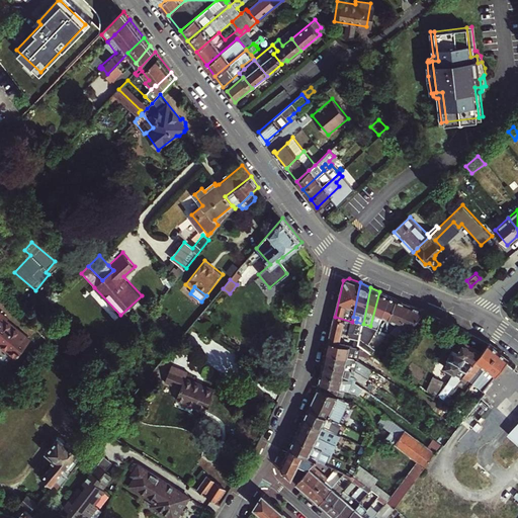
[(380,325),(383,317),(391,296),(379,291),(370,326),(378,328),(380,325)]
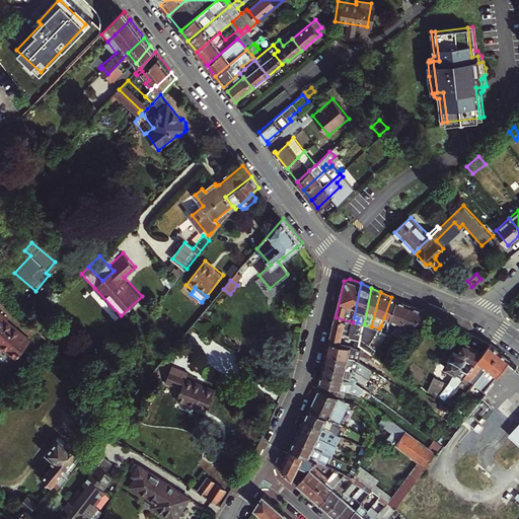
[(388,328),(393,329),(401,324),(410,304),(391,297),(384,317),(391,320),(388,328)]
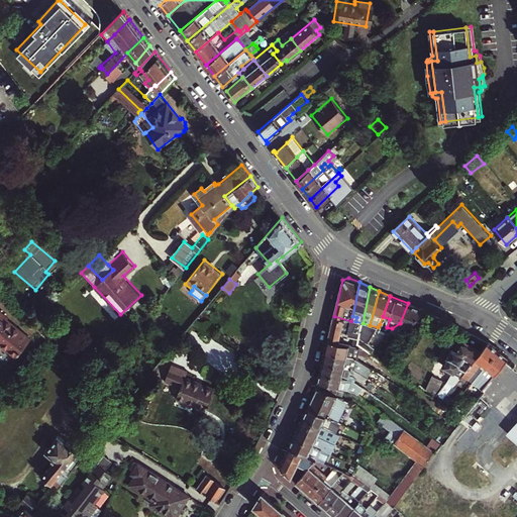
[(390,330),(402,336),(423,309),(408,303),(400,323),(392,328),(390,330)]
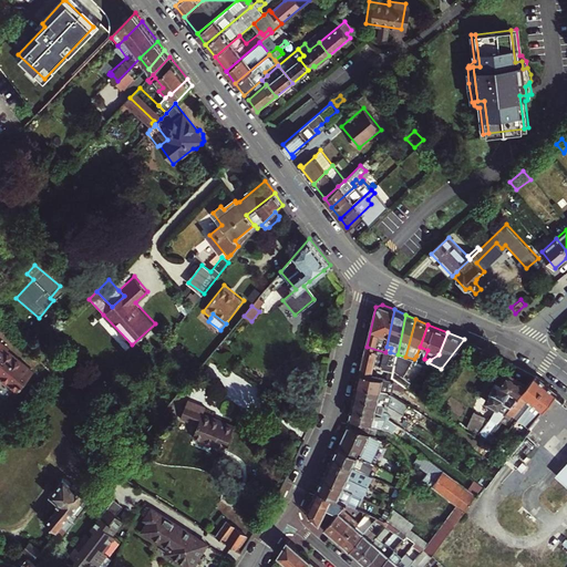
[(29,349),(34,354),(43,346),(39,340),(29,349)]
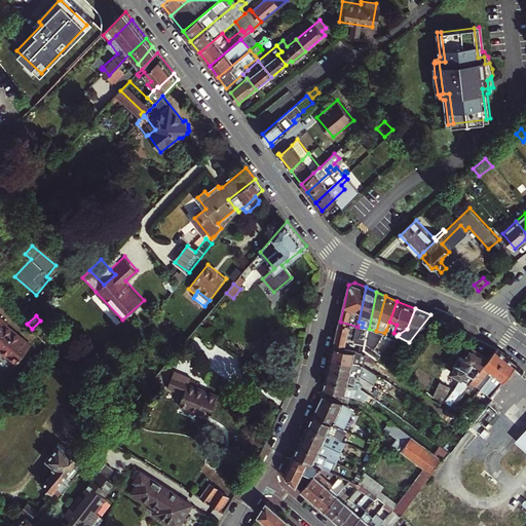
[(0,348),(17,363),(32,345),(7,326),(8,324),(0,316),(0,348)]
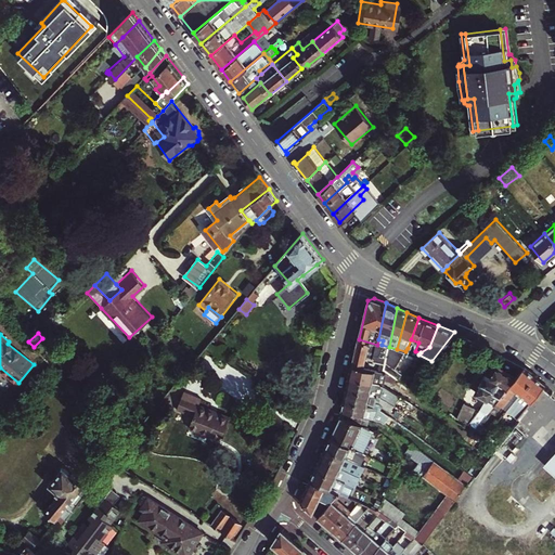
[(352,364),(366,370),(368,365),(365,365),(368,355),(371,356),(370,360),(374,361),(377,345),(359,339),(352,364)]
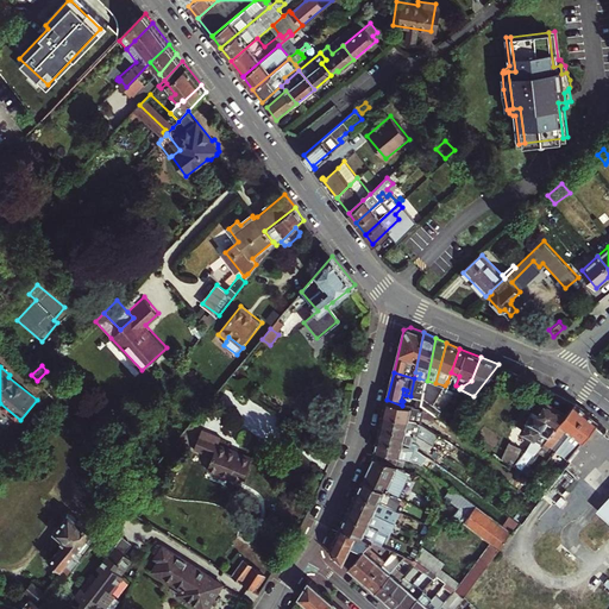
[(424,400),(427,381),(419,378),(420,374),(415,372),(414,378),(410,396),(424,400)]
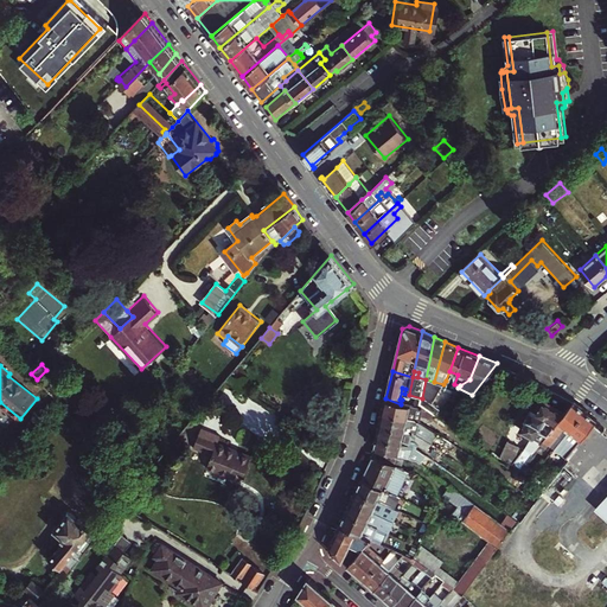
[(446,381),(454,384),(458,375),(449,371),(446,381)]
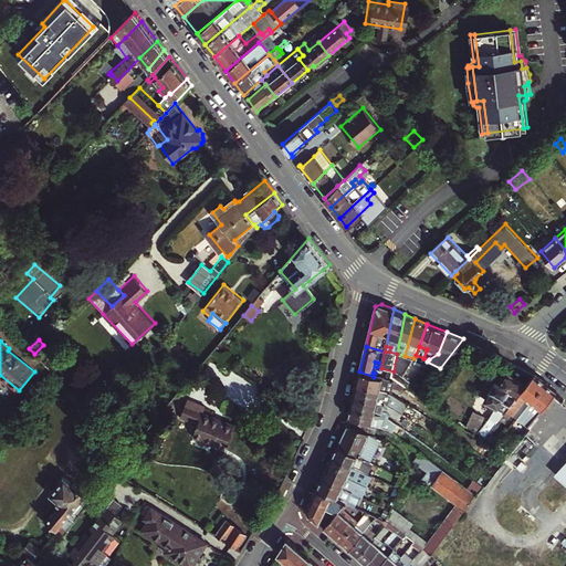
[(405,356),(397,354),(394,371),(392,376),(396,377),(405,356)]
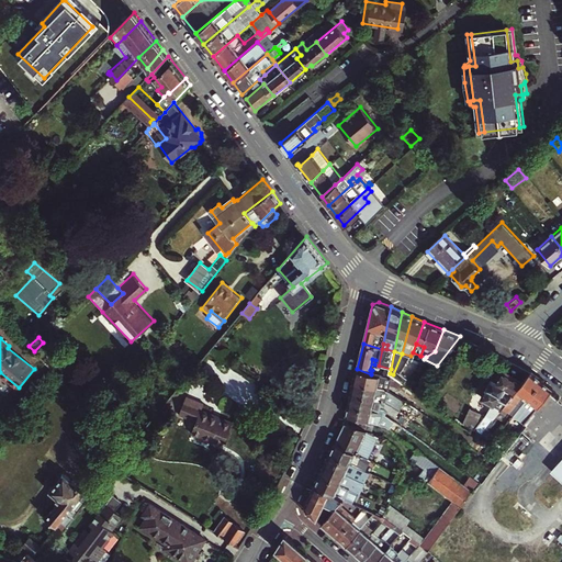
[(397,377),(411,356),(402,353),(393,374),(397,377)]
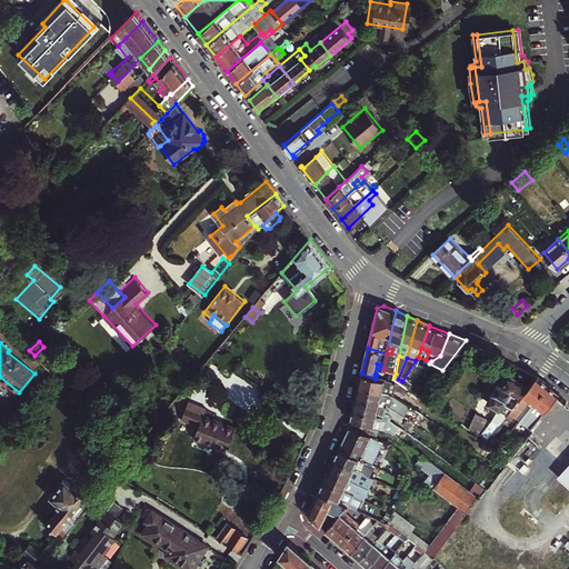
[(396,373),(383,370),(381,381),(398,388),(399,386),(393,382),(395,378),(396,373)]
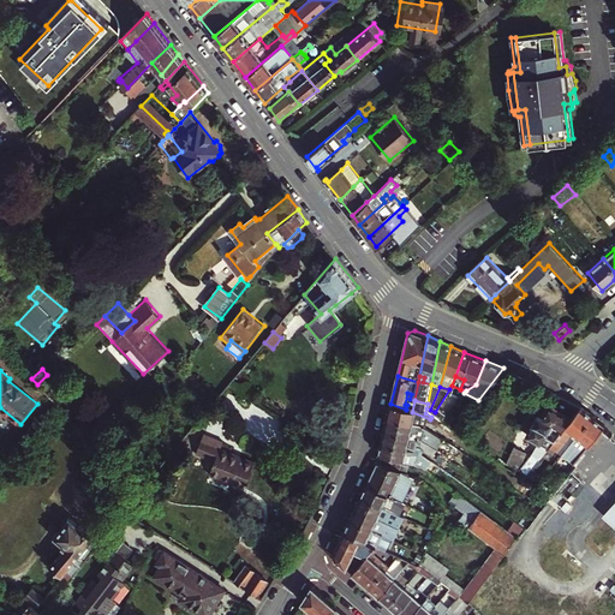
[(390,404),(388,417),(424,425),(425,423),(429,424),(429,422),(452,430),(453,428),(440,423),(430,419),(412,412),(406,410),(390,404)]
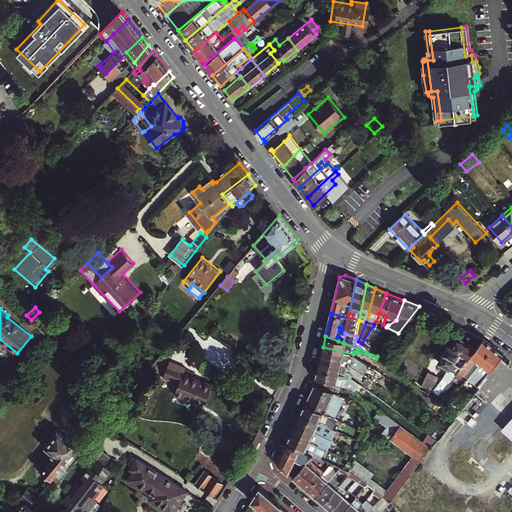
[(439,395),(457,372),(458,371),(476,349),(457,338),(451,347),(448,345),(439,361),(449,368),(443,377),(433,390),(439,395)]
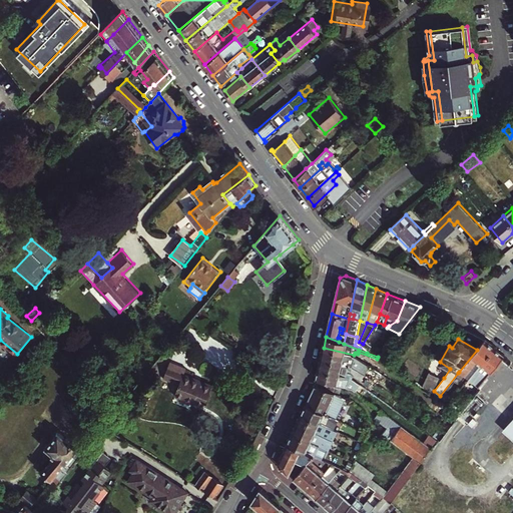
[(485,339),(477,350),(459,372),(469,379),(495,347),(485,339)]
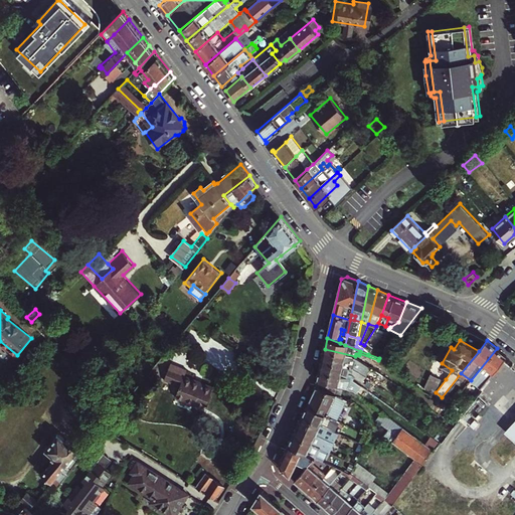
[(369,346),(364,345),(360,343),(357,342),(356,346),(361,349),(360,351),(368,354),(371,351),(367,349),(369,346)]
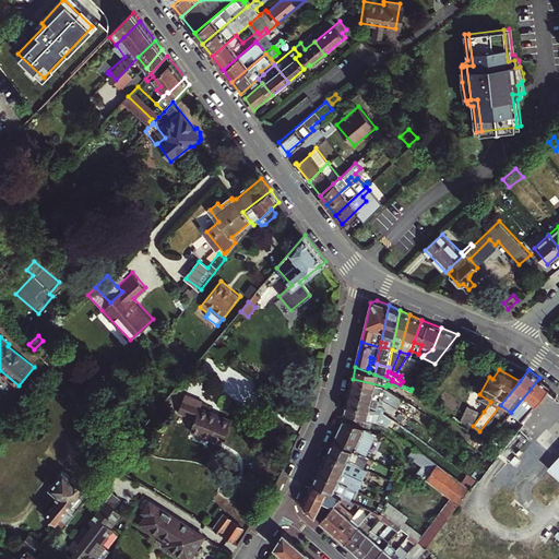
[(511,413),(522,421),(550,387),(539,378),(511,413)]
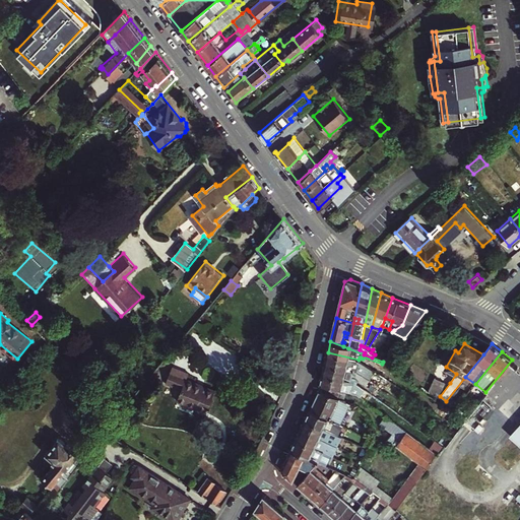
[(328,352),(325,363),(358,371),(371,379),(377,370),(359,360),(328,352)]
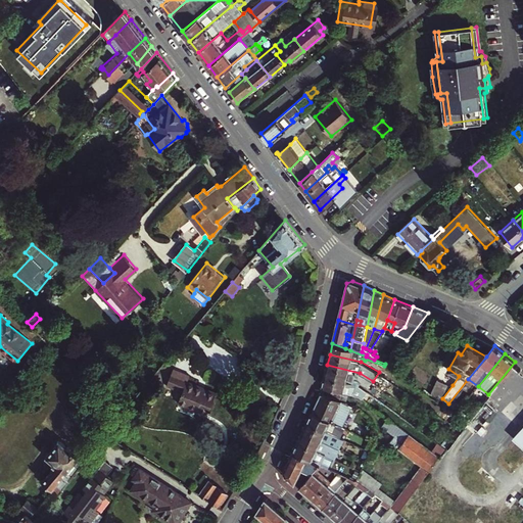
[(108,355),(102,363),(109,368),(115,361),(108,355)]
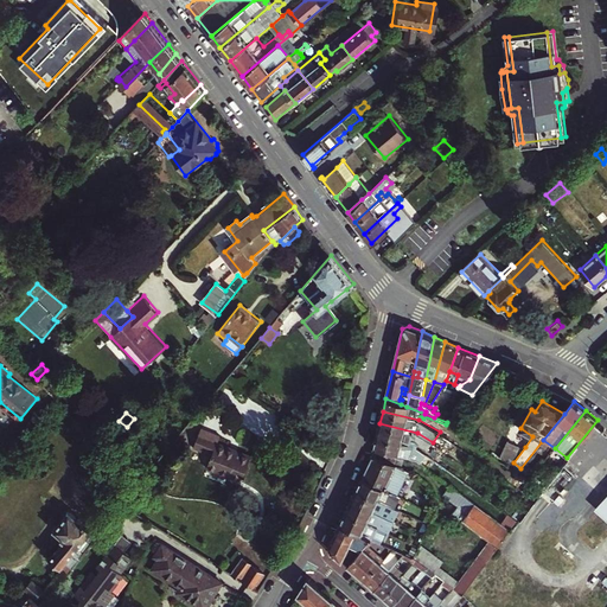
[(343,422),(325,417),(320,435),(337,445),(343,422)]
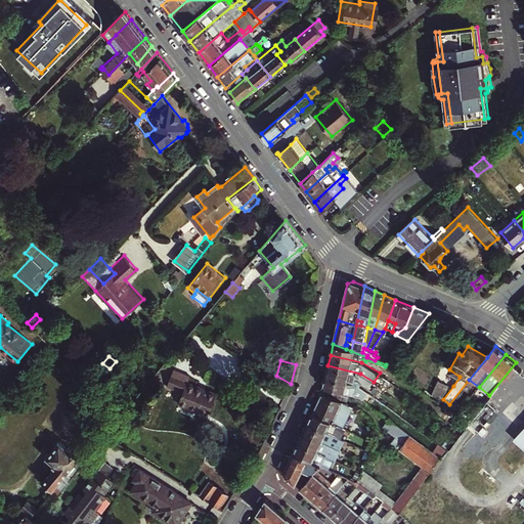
[(90,375),(98,382),(110,368),(102,363),(101,361),(90,375)]
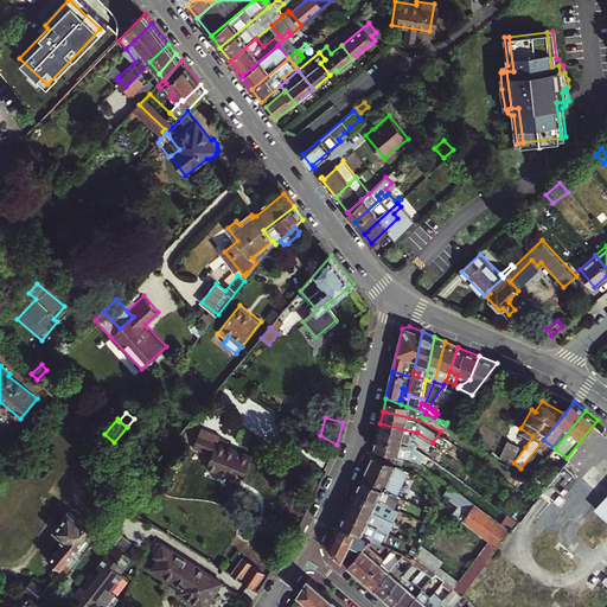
[(417,433),(379,423),(377,436),(413,445),(414,438),(419,440),(429,448),(433,442),(417,433)]
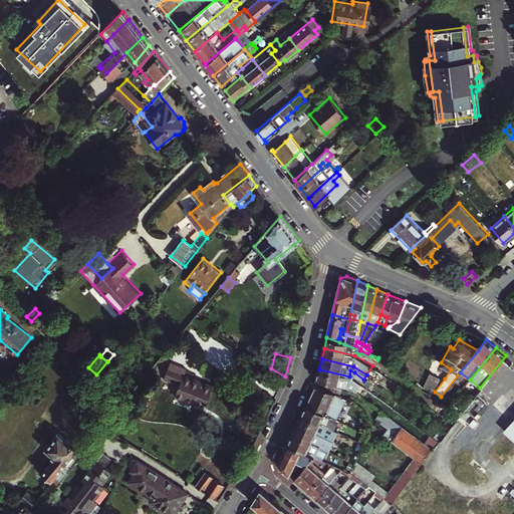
[(176,394),(205,405),(214,384),(185,372),(186,367),(171,361),(165,377),(180,384),(176,394)]
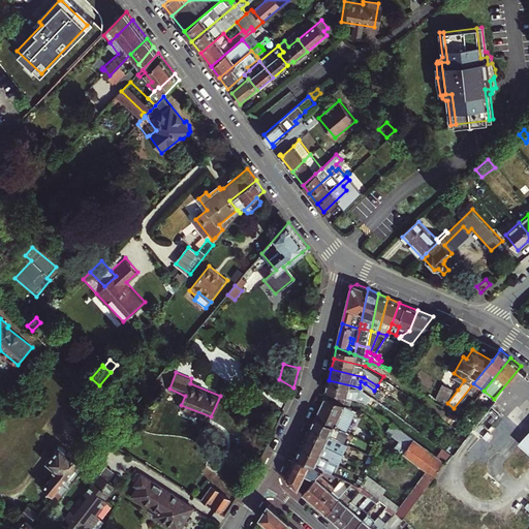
[(346,397),(352,398),(363,401),(367,403),(372,395),(363,389),(360,387),(329,380),(327,389),(347,394),(346,397)]
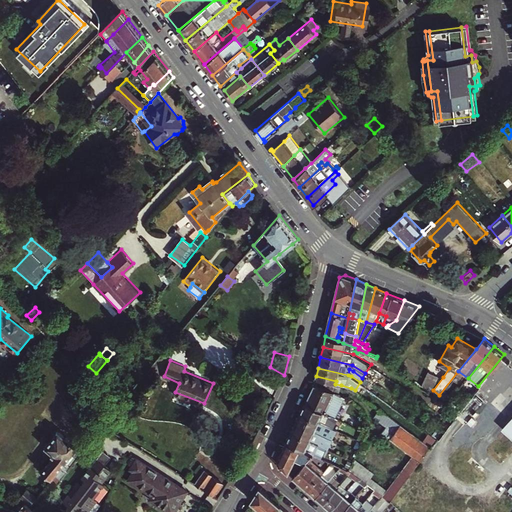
[(434,374),(427,373),(425,388),(432,389),(434,374)]
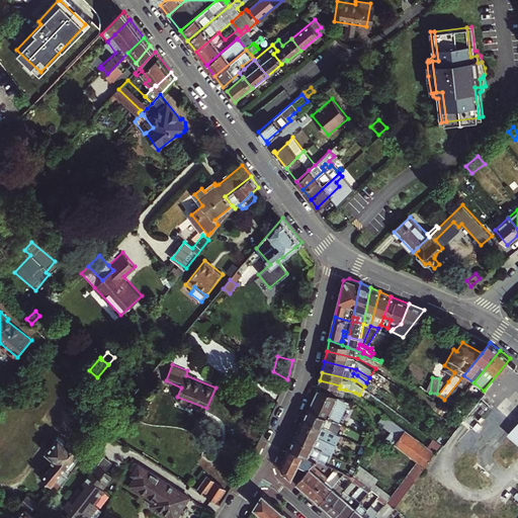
[(320,380),(319,386),(343,397),(345,390),(339,389),(340,385),(320,380)]
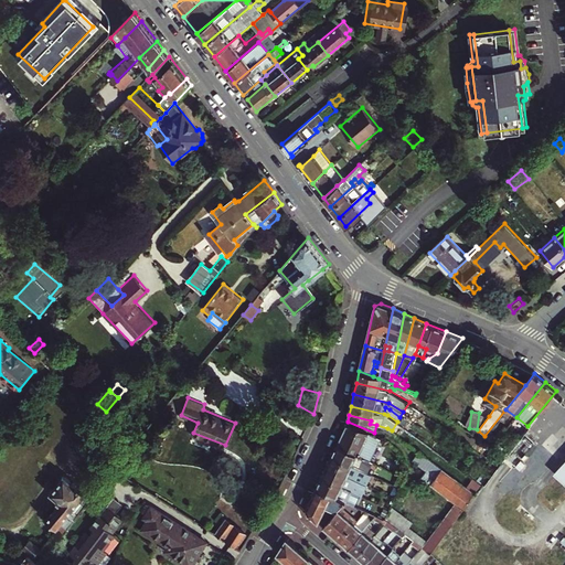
[(370,459),(380,436),(374,433),(348,422),(337,444),(370,459)]
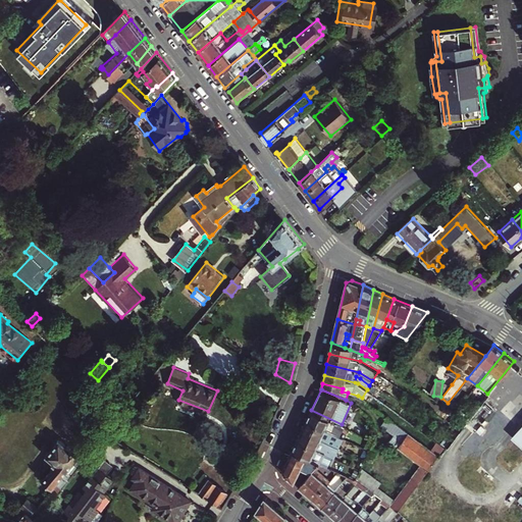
[(311,410),(306,419),(340,434),(344,426),(342,424),(311,410)]
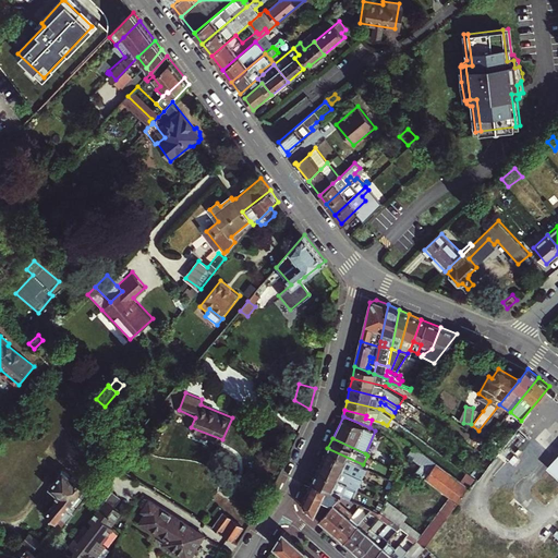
[(419,540),(426,545),(469,487),(464,484),(414,446),(408,453),(422,463),(414,473),(424,480),(425,477),(450,497),(422,533),(403,520),(399,524),(401,526),(410,533),(419,540)]
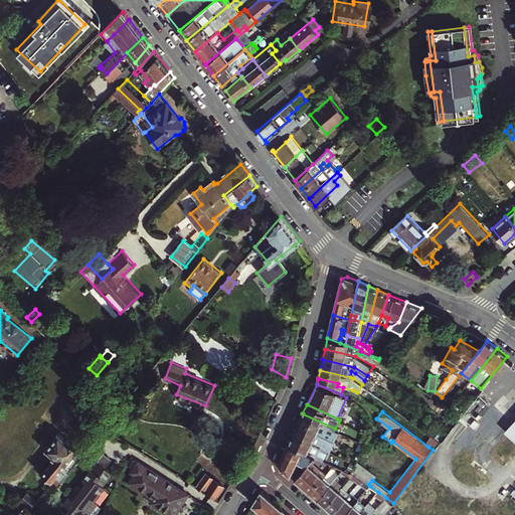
[(335,428),(302,413),(297,423),(317,433),(326,437),(335,440),(340,431),(335,428)]
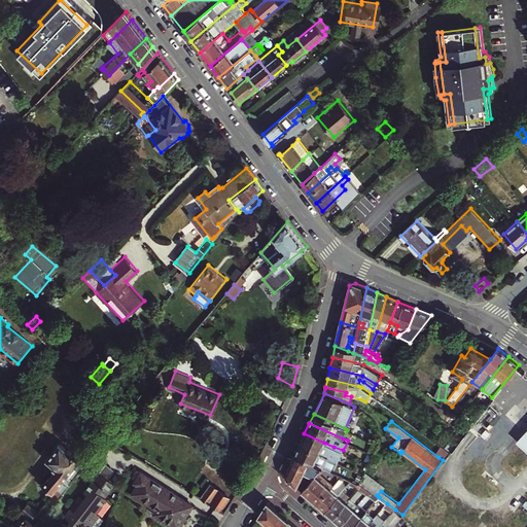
[(324,443),(304,433),(300,443),(319,452),(338,459),(338,460),(343,450),(334,447),(324,443)]
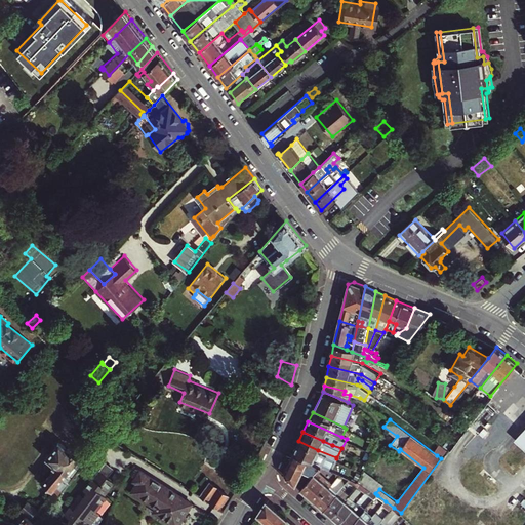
[(42,483),(57,495),(84,462),(83,460),(89,451),(86,449),(79,457),(59,441),(46,458),(56,467),(53,471),(48,467),(40,478),(44,481),(42,483)]
